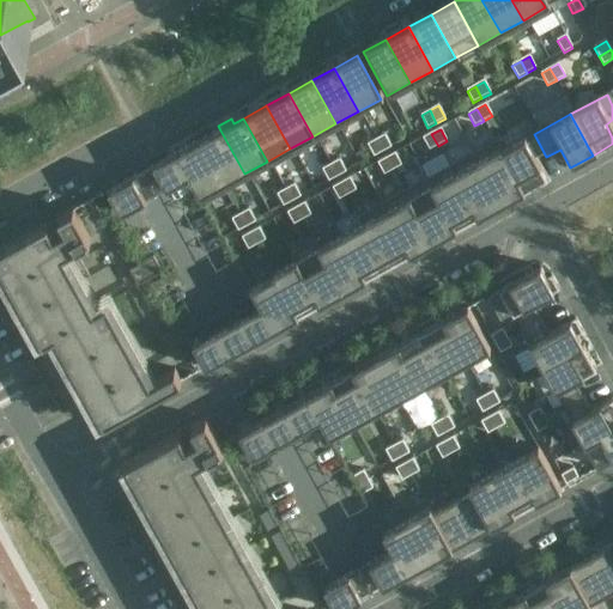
[(198,142),(222,187),(244,174),(220,131),(198,142)]
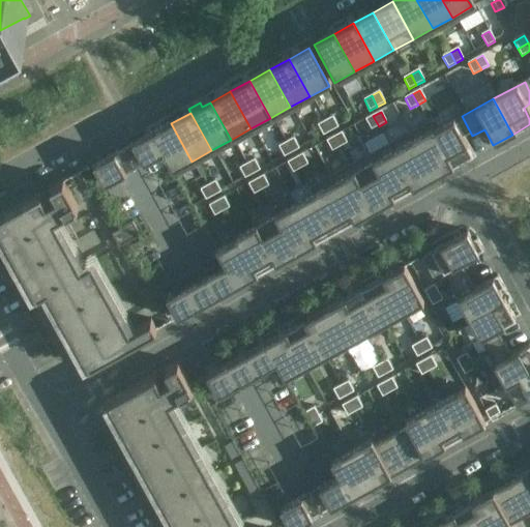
[(373,116),(365,120),(372,130),(379,126),(373,116)]
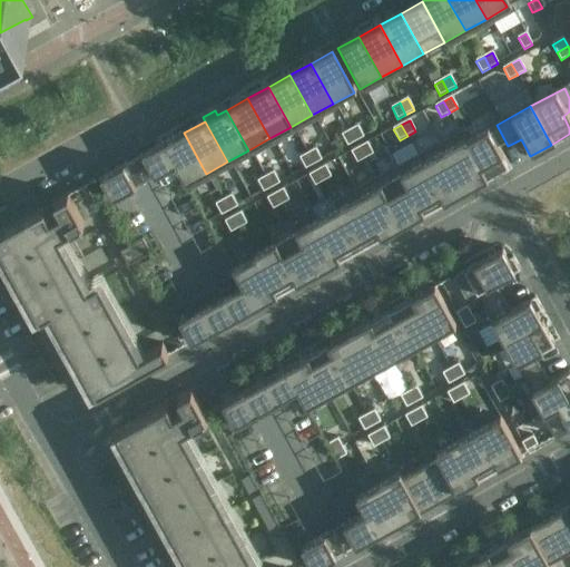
[(462,144),(483,182),(504,170),(495,154),(508,146),(497,125),(462,144)]
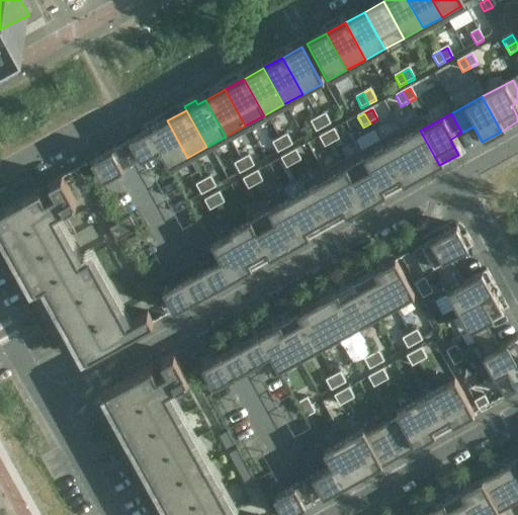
[(325,114),(318,118),(324,129),(331,124),(325,114)]
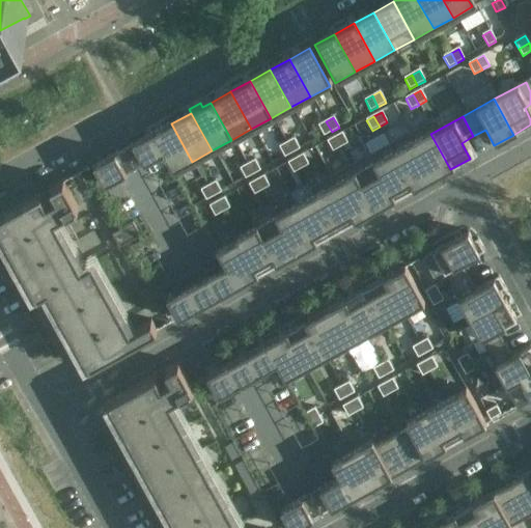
[(326,121),(318,126),(324,136),(332,132),(326,121)]
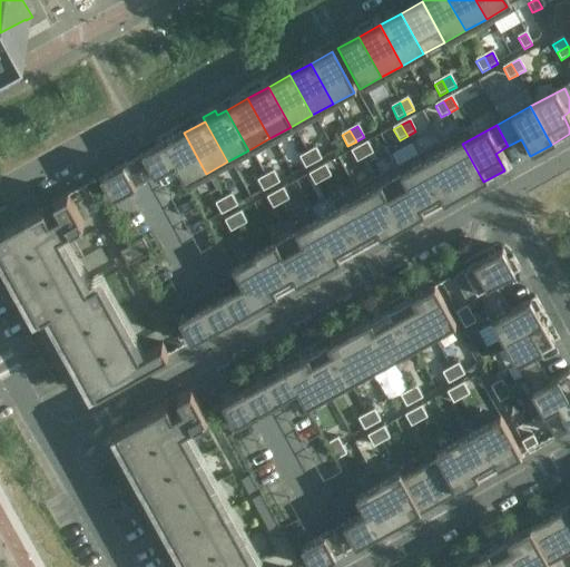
[(177,170),(186,185),(206,174),(184,133),(164,145),(175,166),(177,170)]
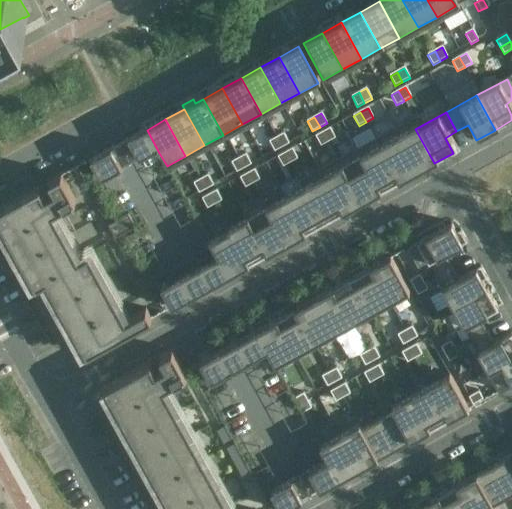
[(395,137),(415,174),(434,163),(415,129),(414,127),(395,137)]
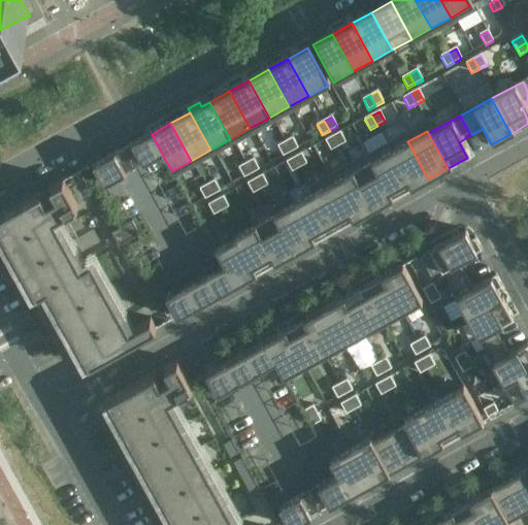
[(340,133),(333,136),(338,148),(345,143),(340,133)]
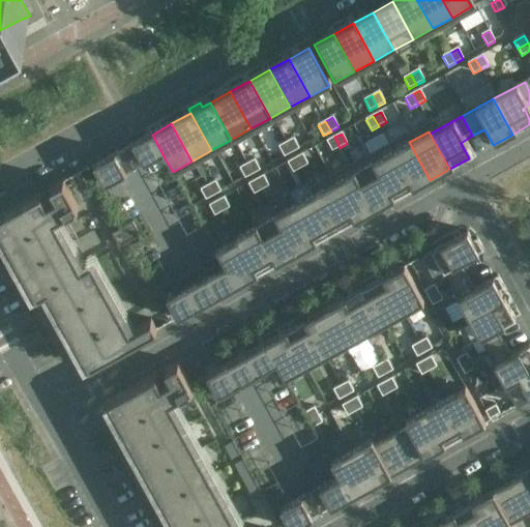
[(163,154),(152,135),(133,145),(143,166),(163,154)]
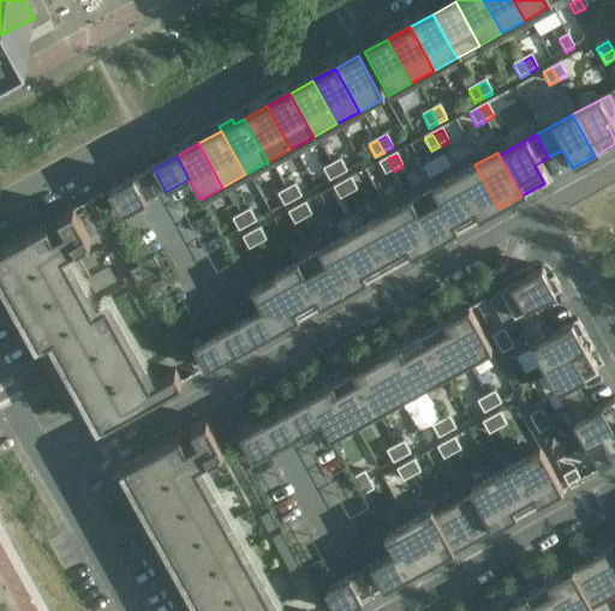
[(388,159),(378,163),(386,175),(394,172),(388,159)]
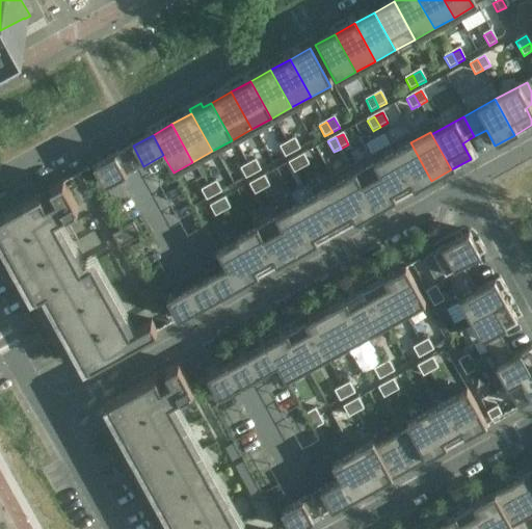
[(295,139),(287,143),(293,154),(300,150),(295,139)]
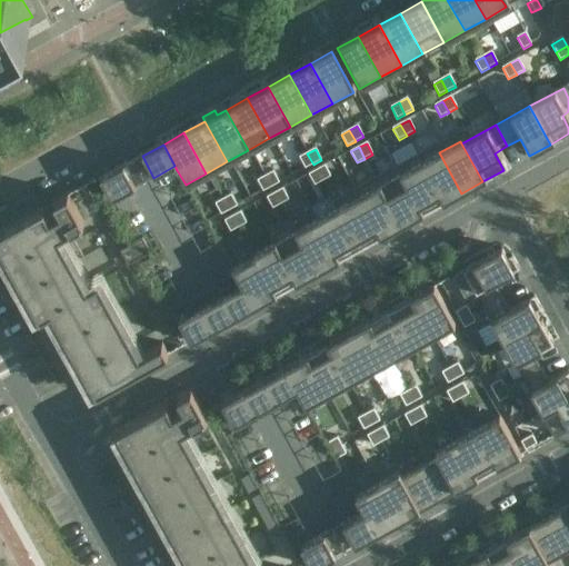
[(418,165),(441,205),(461,194),(439,152),(418,165)]
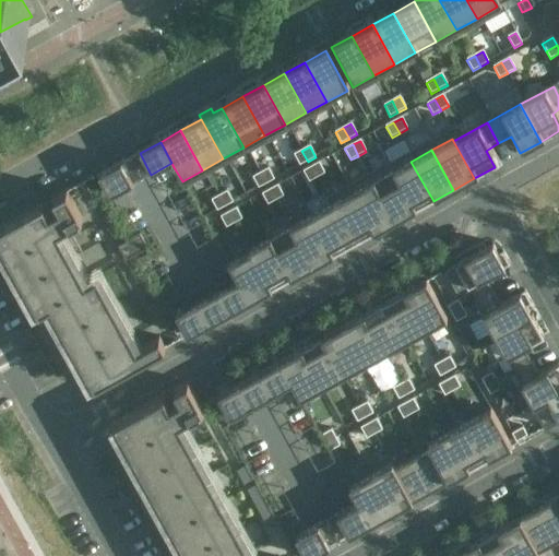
[(301,151),(294,155),(300,166),(308,162),(301,151)]
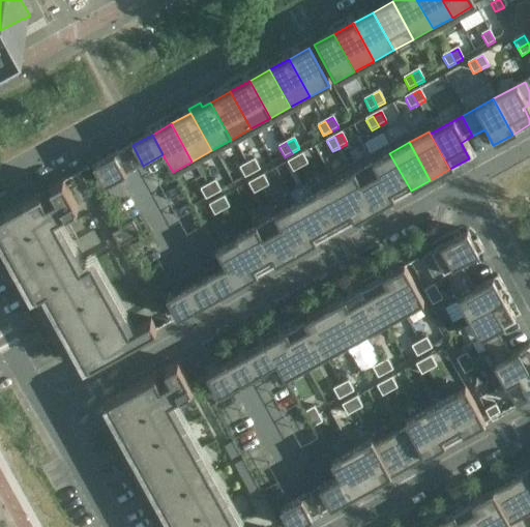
[(371,164),(391,202),(411,191),(389,153),(371,164)]
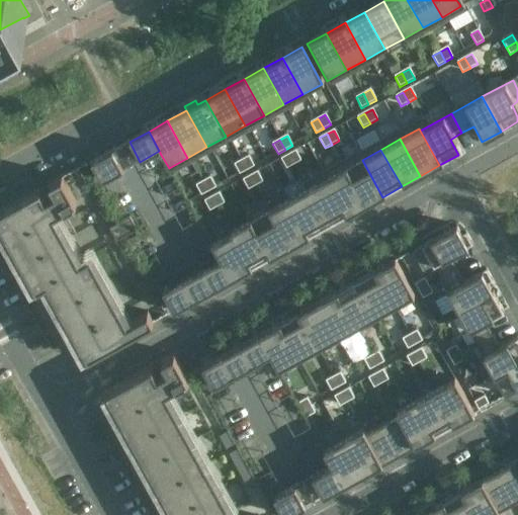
[(295,151),(288,155),(293,165),(301,161),(295,151)]
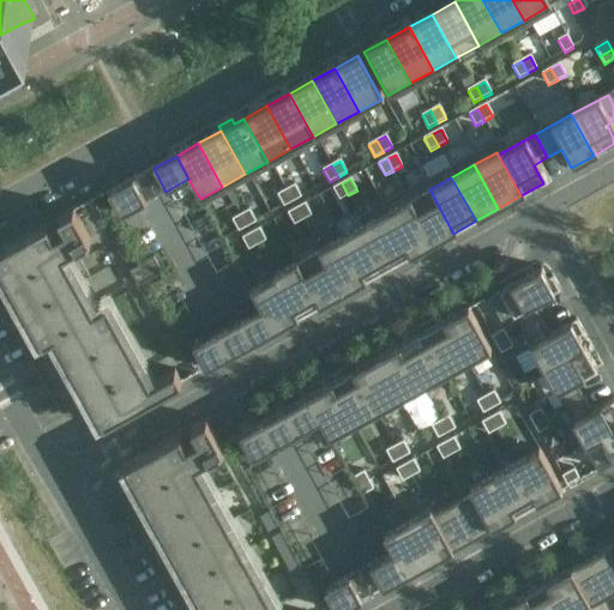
[(121,217),(145,204),(132,180),(108,193),(121,217)]
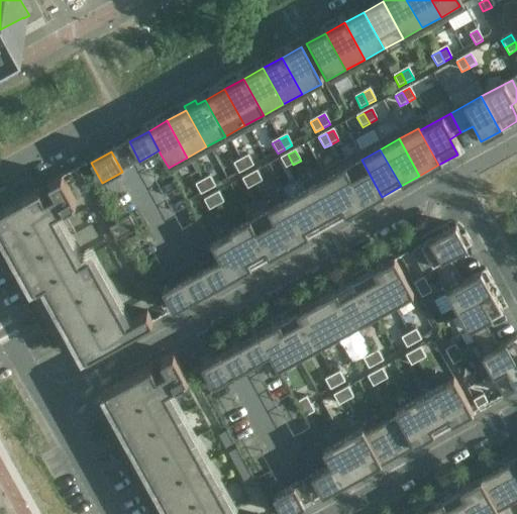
[(288,155),(281,159),(286,169),(293,165),(288,155)]
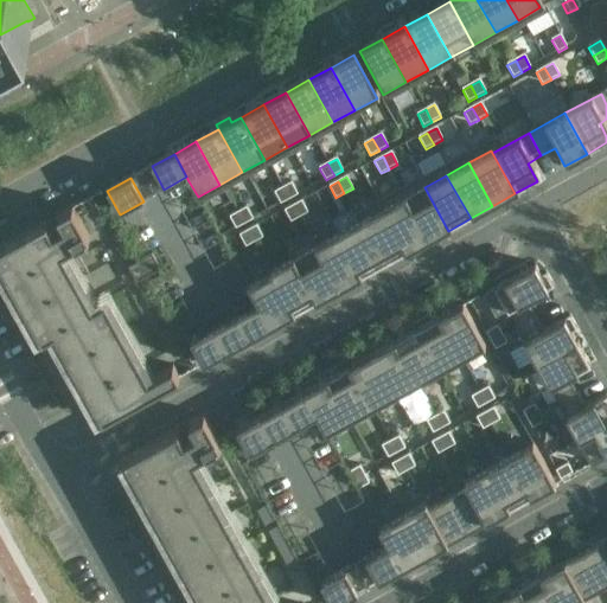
[(292,184),(283,188),(289,200),(298,196),(292,184)]
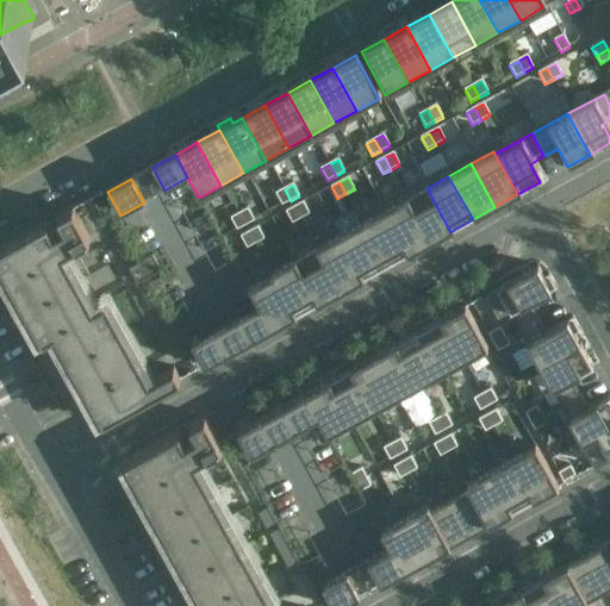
[(404,201),(428,244),(450,232),(427,188),(404,201)]
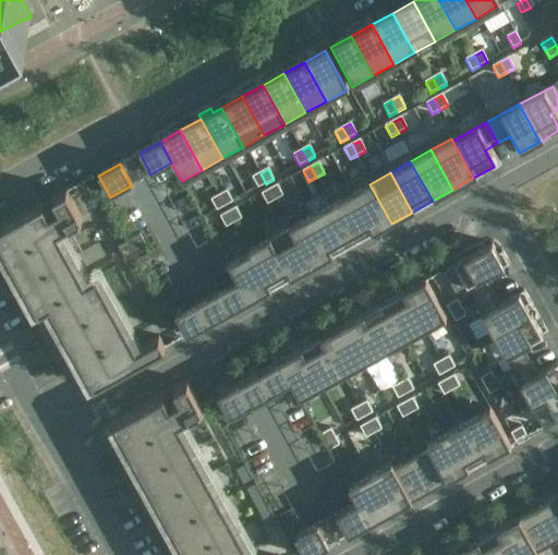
[(261,173),(252,178),(258,189),(266,184),(261,173)]
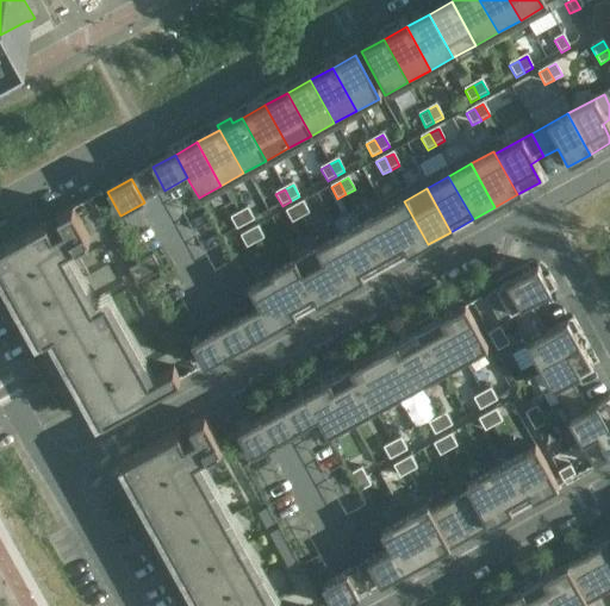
[(381,213),(405,257),(428,244),(404,201),(381,213)]
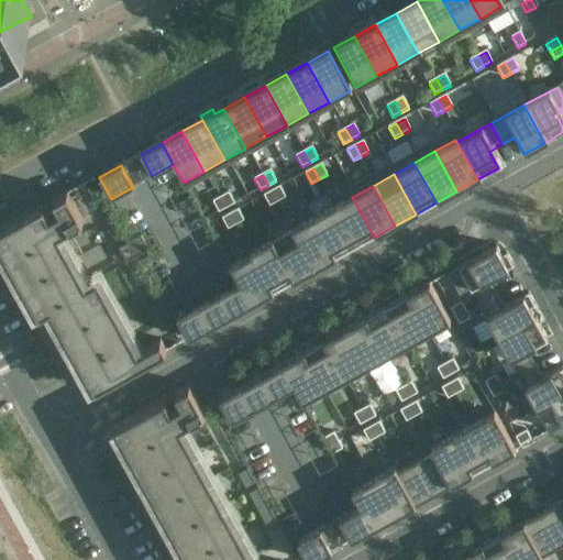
[(279,187),(272,191),(278,202),(286,198),(279,187)]
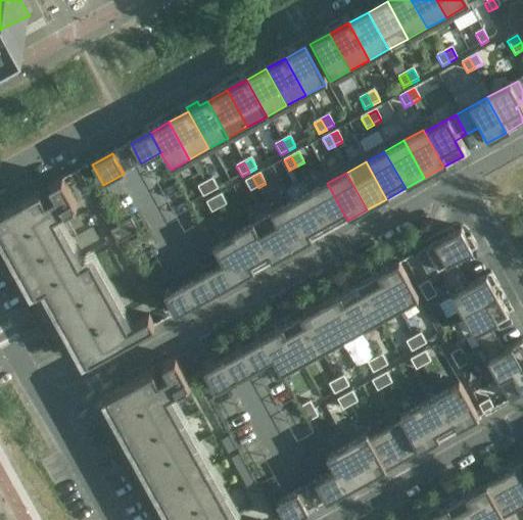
[(252,178),(245,182),(250,192),(258,188),(252,178)]
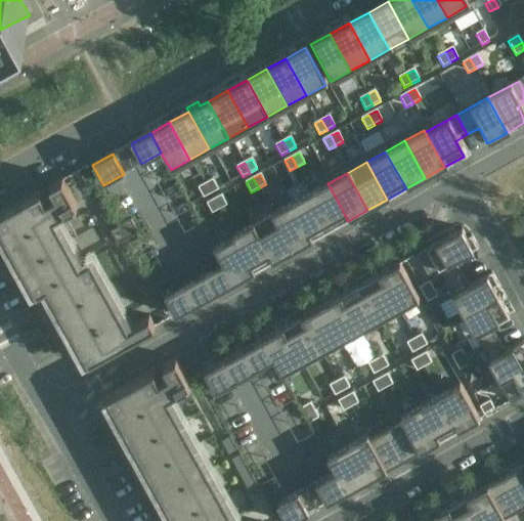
[(213,180),(206,184),(211,194),(219,190),(213,180)]
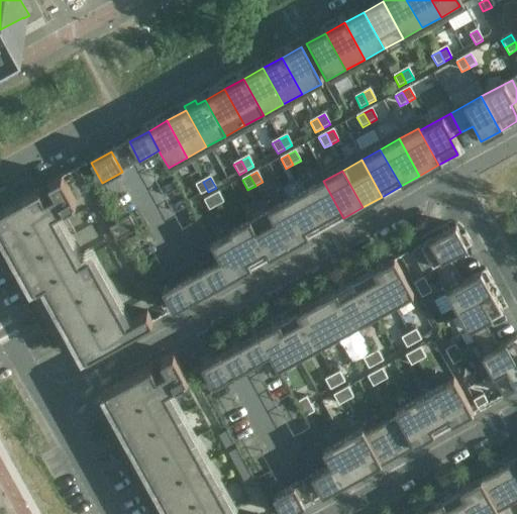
[(76,205),(62,179),(49,186),(56,197),(46,203),(39,191),(0,212),(0,225),(36,291),(46,285),(88,358),(132,334),(90,258),(80,263),(54,216),(64,211),(64,212),(76,205)]
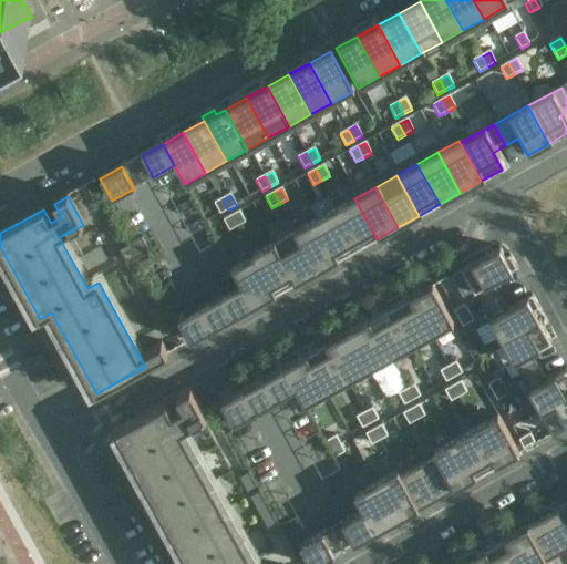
[(333,211),(356,250),(377,239),(354,198),(333,211)]
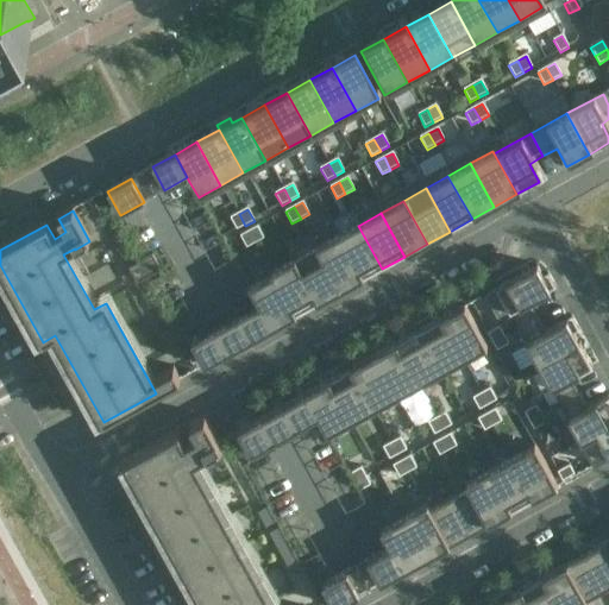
[(239,214),(231,219),(237,231),(245,226),(239,214)]
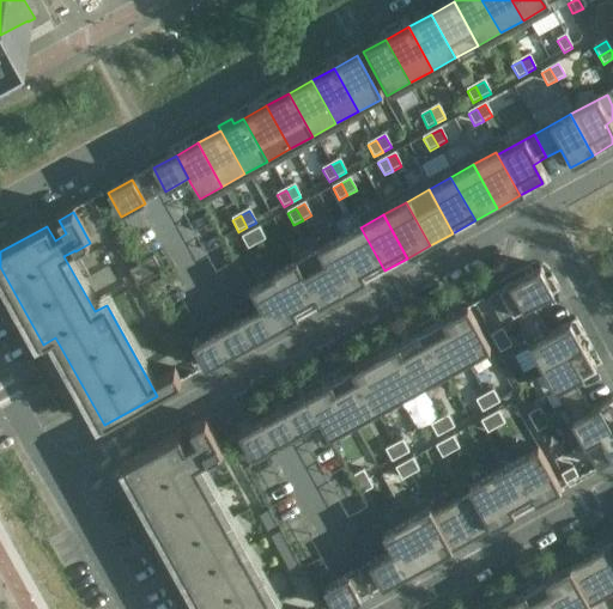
[(338,239),(362,284),(384,270),(360,227),(338,239)]
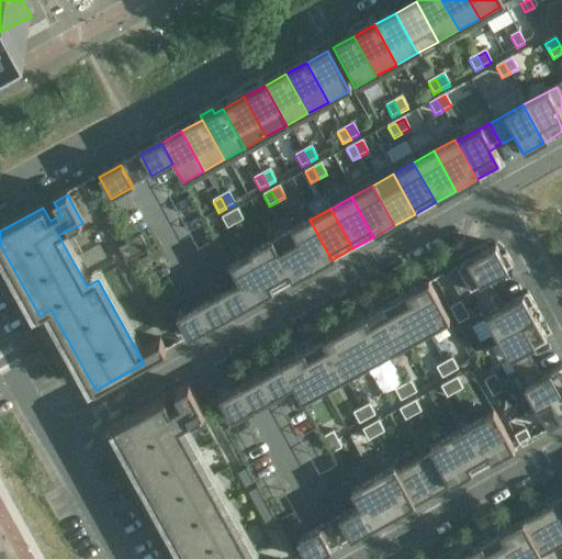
[(237,210),(229,214),(236,225),(244,221),(237,210)]
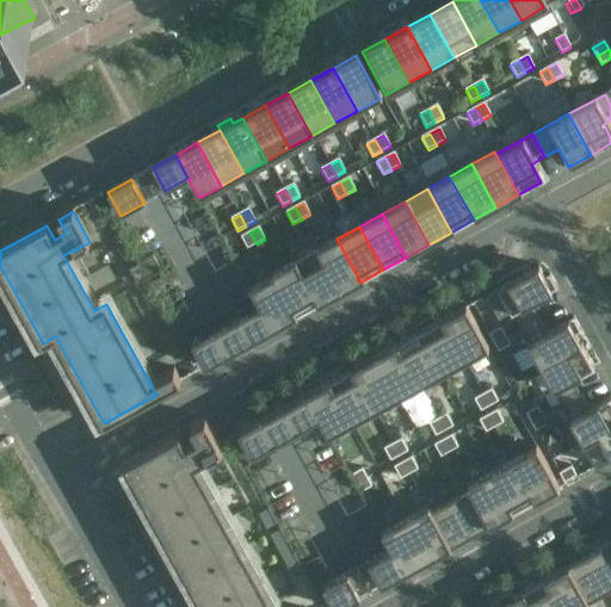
[(250,233),(241,237),(247,249),(257,245),(250,233)]
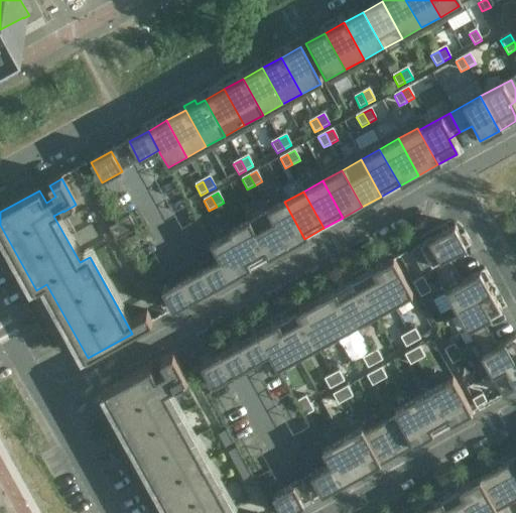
[(265,213),(285,249),(304,239),(284,202),(265,213)]
